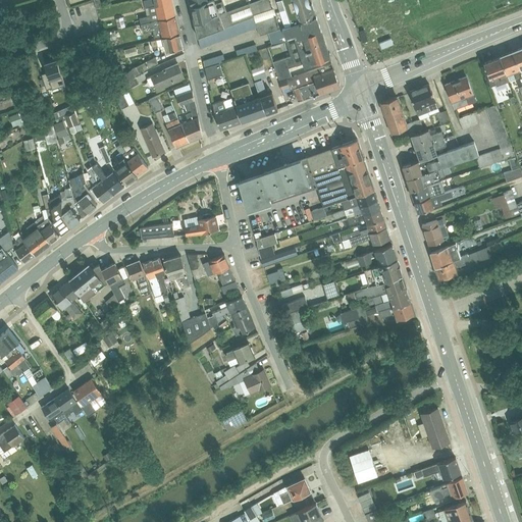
[(96,10),(97,10),(101,9),(102,9),(99,0),(93,0),(96,10)]
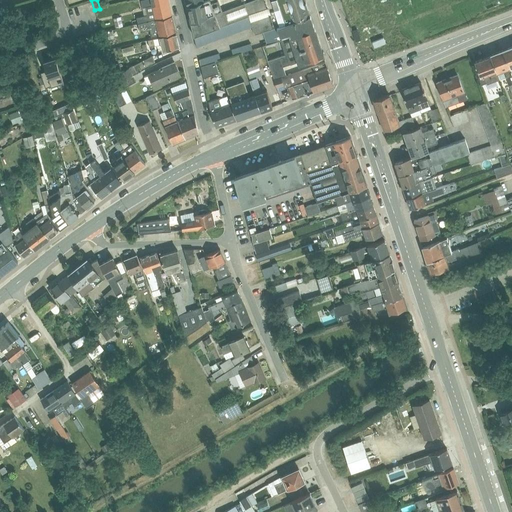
[(138,23),(138,24),(172,16),(168,0),(144,0),(141,1),(142,9),(145,8),(147,16),(137,18),(136,16),(130,18),(130,19),(124,20),(125,25),(131,23),(132,24),(138,23)]
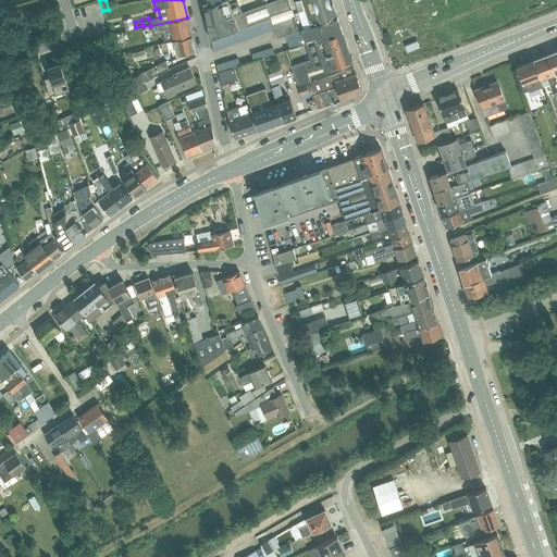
[(208,26),(242,13),(237,0),(226,0),(205,8),(203,8),(208,26)]
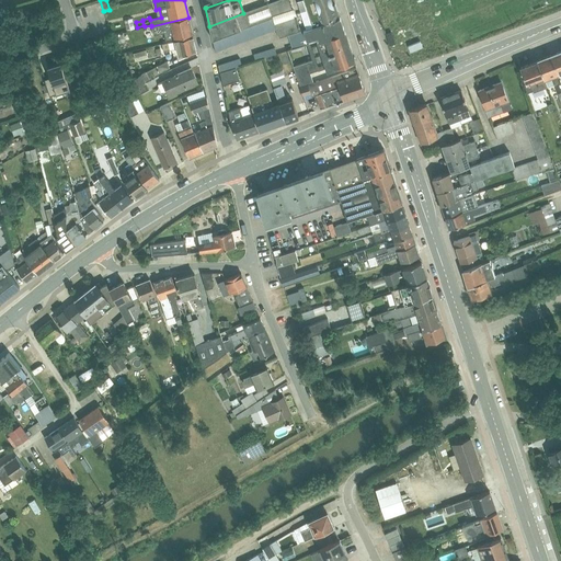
[(272,19),(327,0),(283,0),(281,1),(268,4),(272,19)]
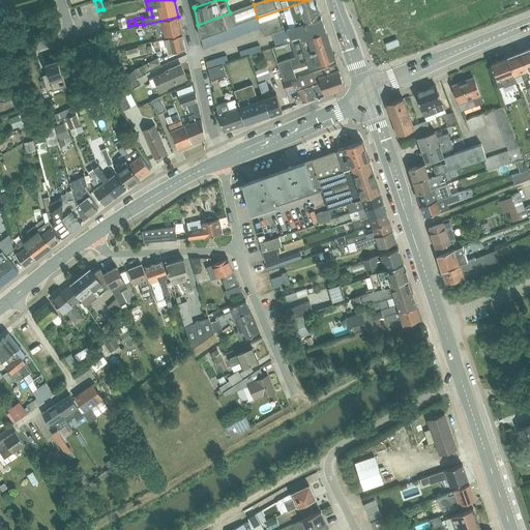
[(264,36),(272,34),(321,18),(314,0),(308,0),(257,18),(261,29),(264,36)]
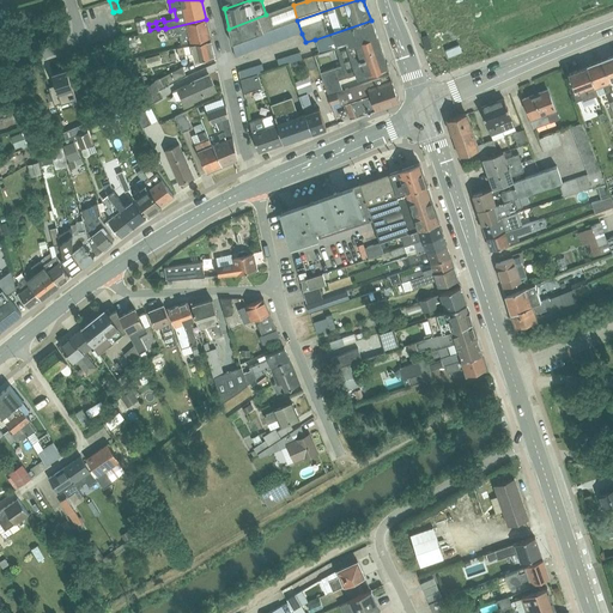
[(297,20),(293,5),(266,14),(229,29),(232,44),(297,20)]
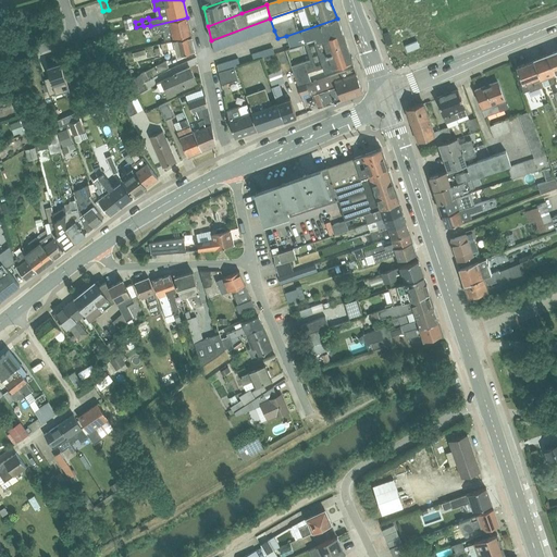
[(165,41),(190,35),(187,17),(150,26),(152,36),(163,33),(165,41)]
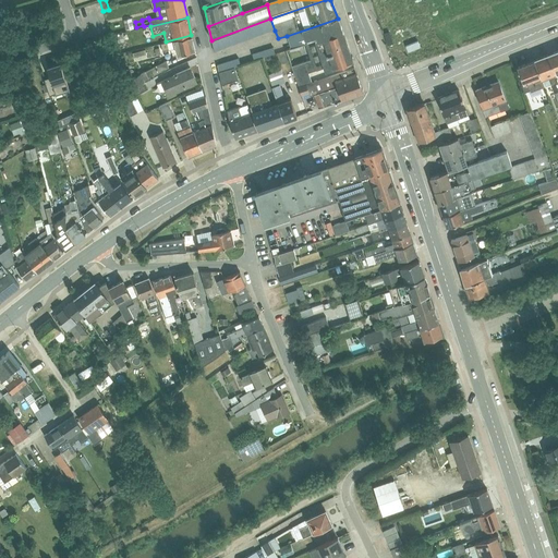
[(214,53),(275,31),(270,19),(211,40),(214,53)]
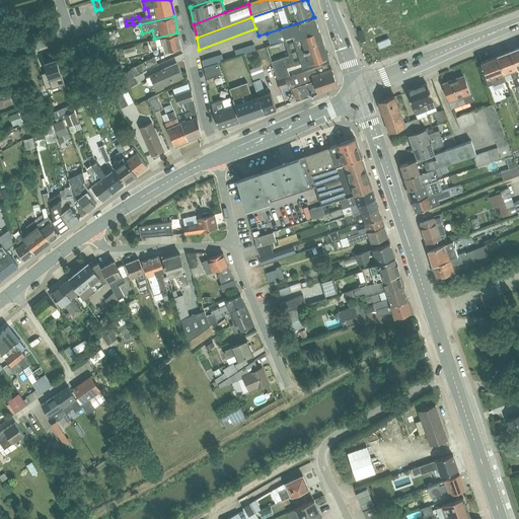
[(314,33),(319,31),(314,17),(267,33),(271,46),(284,42),(286,42),(284,36),(294,33),(295,38),(313,32),(314,33)]
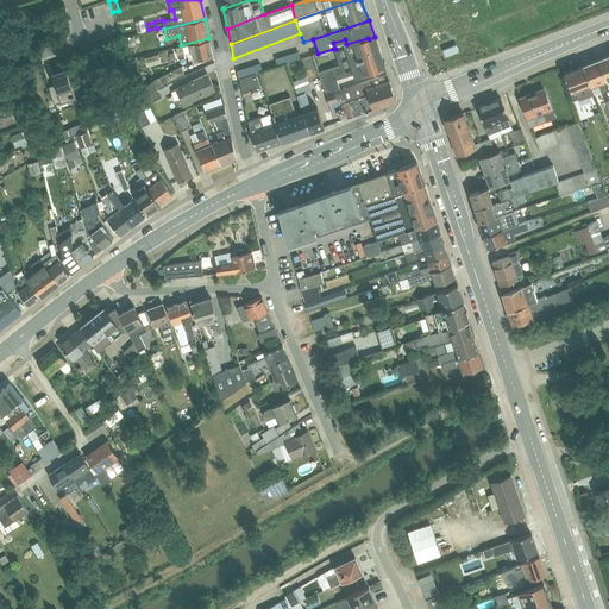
[(146,32),(144,22),(135,23),(137,35),(146,32)]
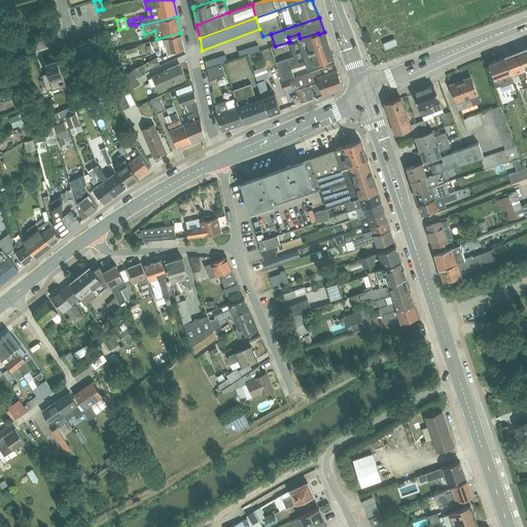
[(300,38),(290,42),(288,42),(293,58),(328,46),(324,32),(319,34),(318,33),(300,38)]
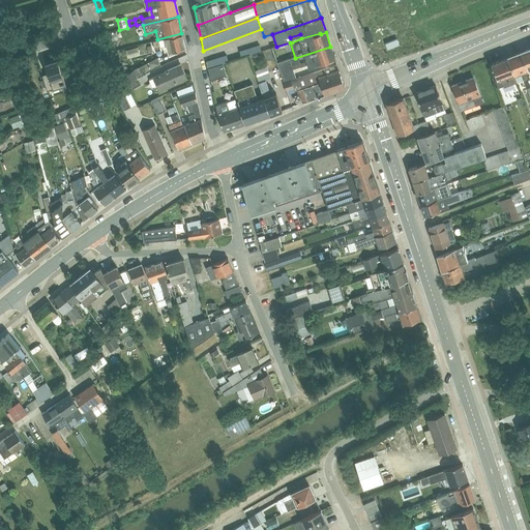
[(169,54),(185,50),(182,35),(152,42),(154,50),(167,47),(169,54)]
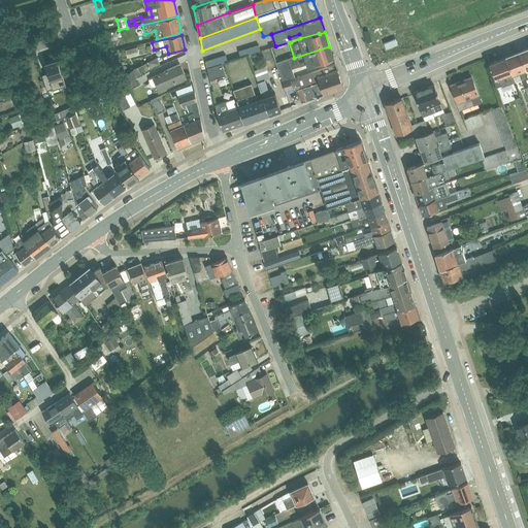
[(259,45),(238,52),(240,58),(261,52),(259,45)]
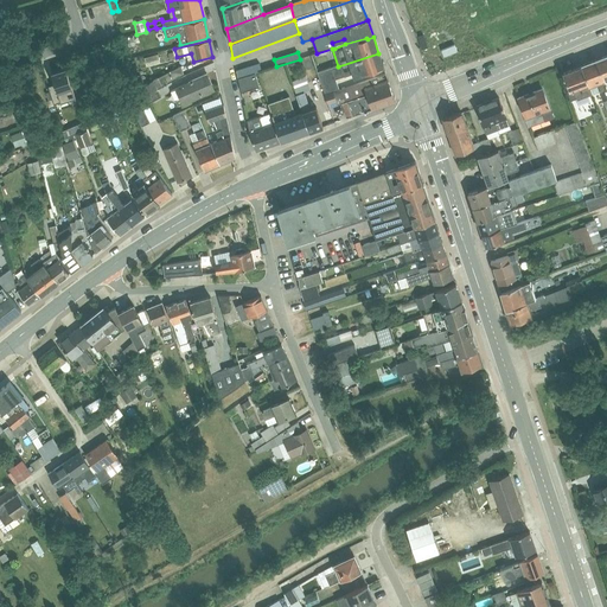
[(345,81),(383,69),(378,53),(338,66),(331,69),(336,80),(343,77),(345,81)]
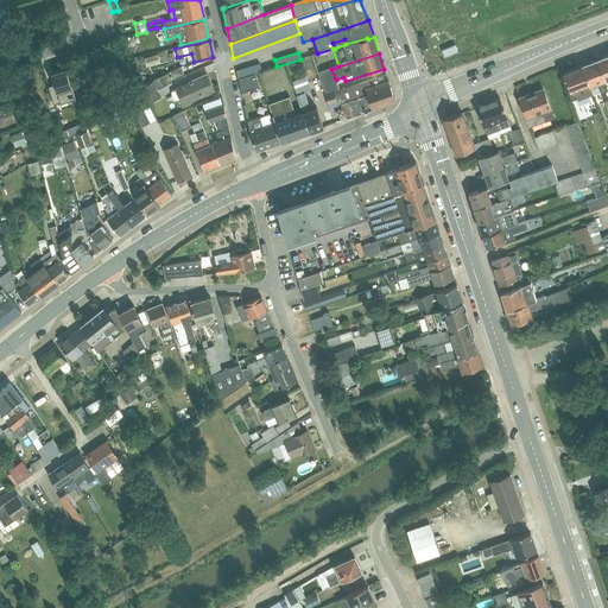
[(160,63),(158,56),(144,59),(146,67),(160,63)]
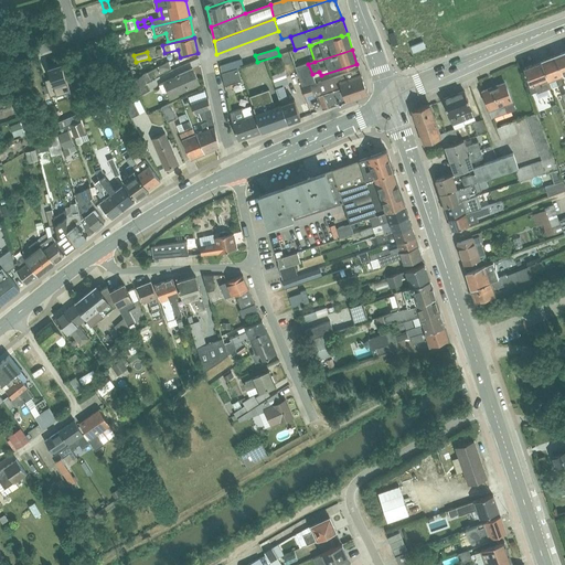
[(560,76),(564,73),(564,52),(552,57),(560,76)]
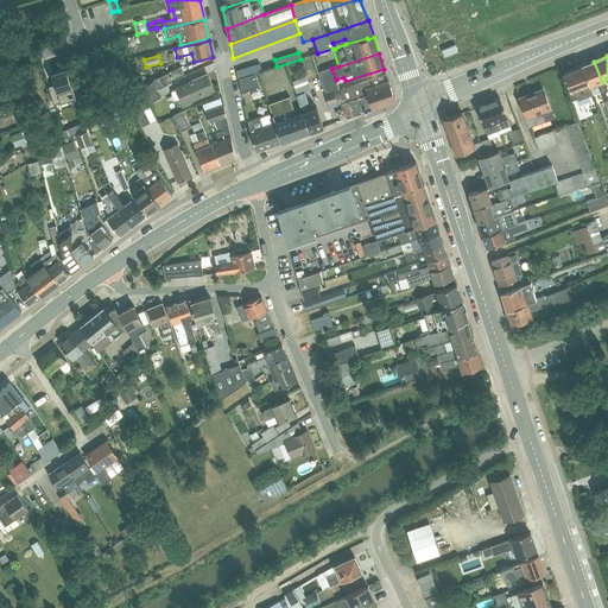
[(602,82),(594,62),(580,68),(588,87),(602,82)]
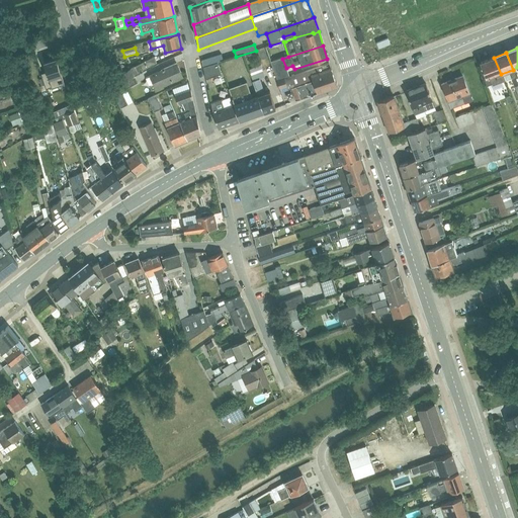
[(222,55),(201,62),(203,68),(218,63),(221,62),(221,61),(224,61),(222,55)]
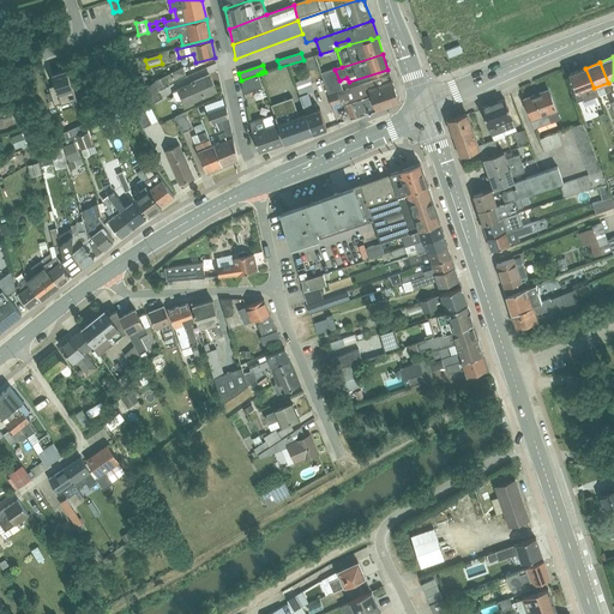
[(186,76),(184,67),(140,89),(146,98),(160,91),(158,90),(186,76)]
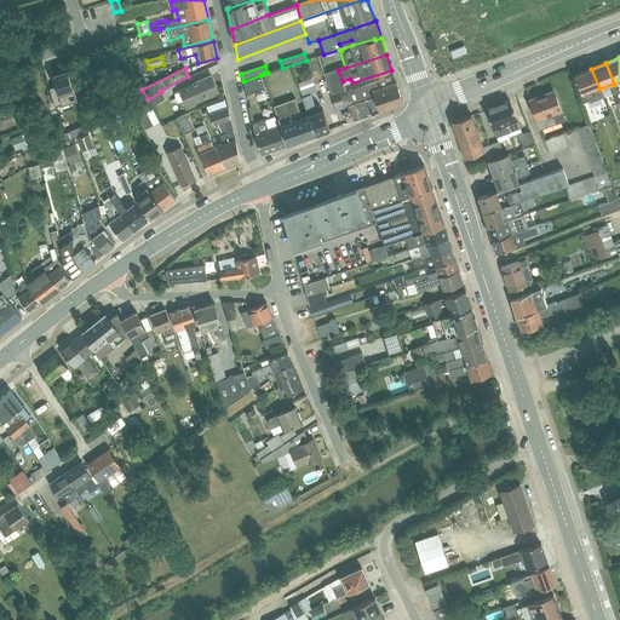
[(580,97),(600,89),(591,69),(572,76),(580,97)]
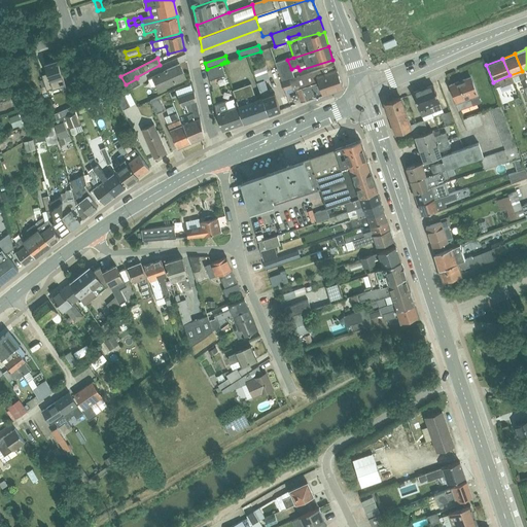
[(287,60),(275,64),(282,82),(289,80),(294,78),(291,69),(287,60)]
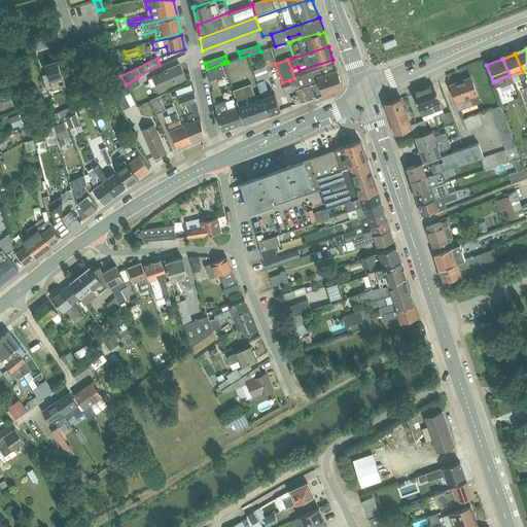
[(221,64),(207,69),(210,81),(225,76),(221,64)]
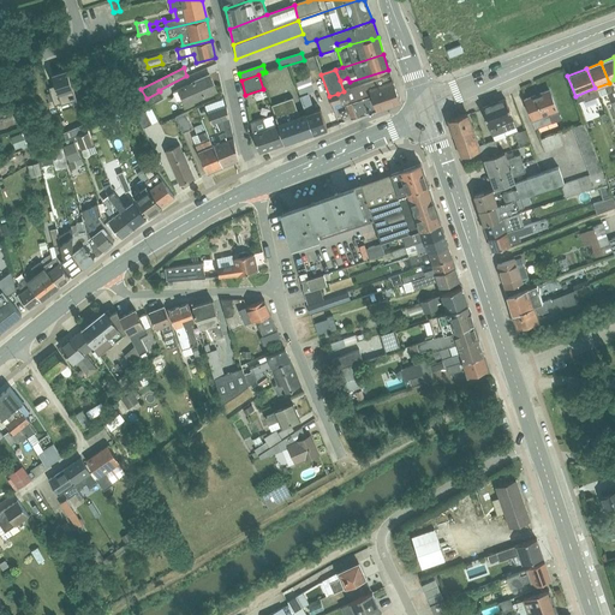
[(179,108),(216,93),(210,76),(177,90),(178,91),(173,94),(179,108)]
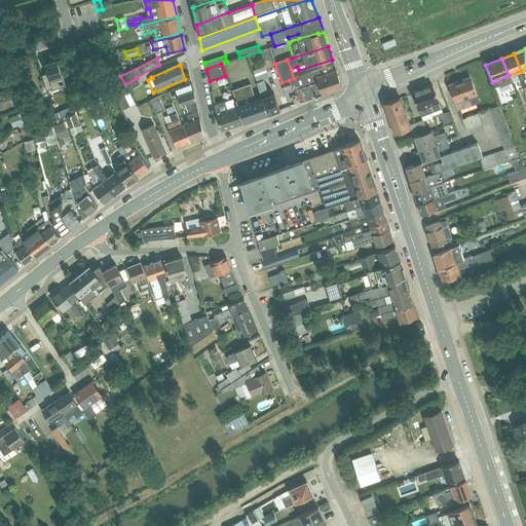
[(47,94),(66,88),(60,66),(41,71),(47,94)]
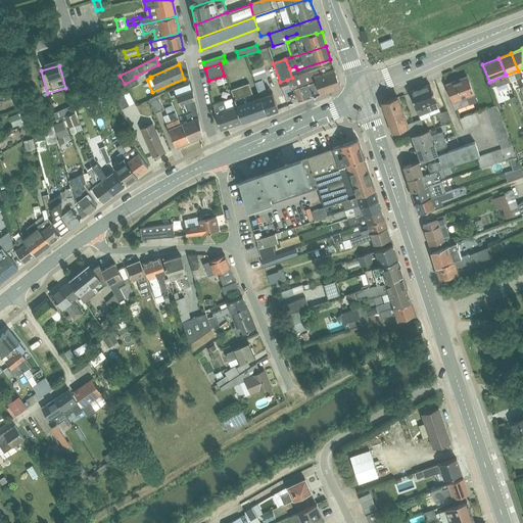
[(267,114),(278,110),(272,92),(267,94),(262,80),(268,79),(264,66),(250,69),(260,97),(267,114)]
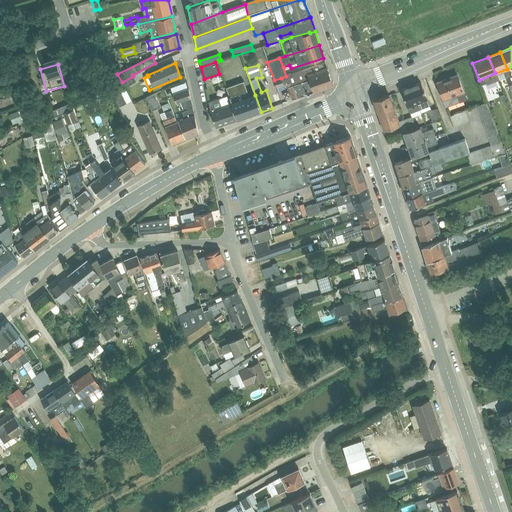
[(293,101),(331,88),(332,85),(327,69),(320,71),(318,66),(286,76),(281,78),(285,89),(288,88),(293,101)]
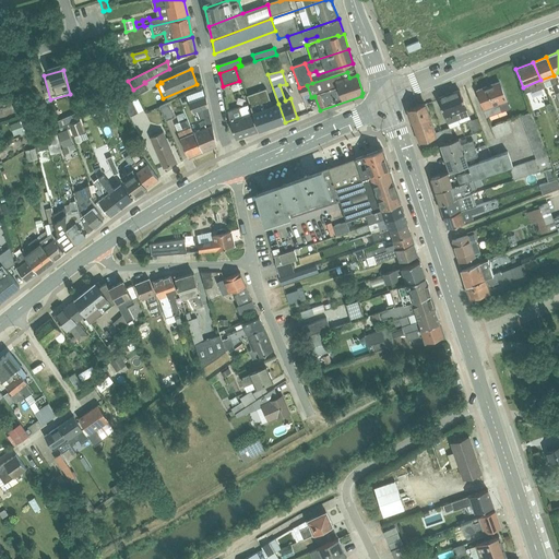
[(116,88),(113,81),(97,86),(100,94),(116,88)]
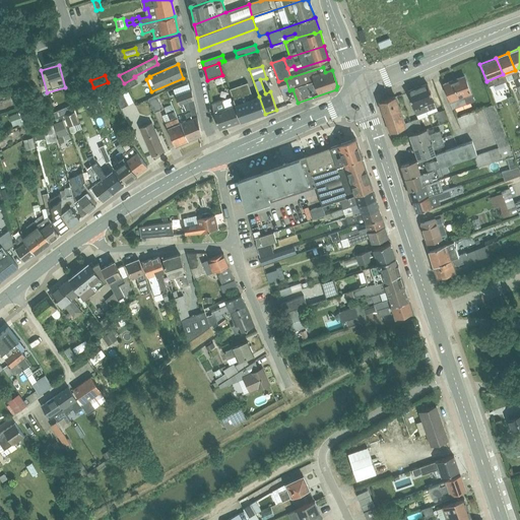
[(449,103),(470,93),(463,76),(442,85),(449,103)]
